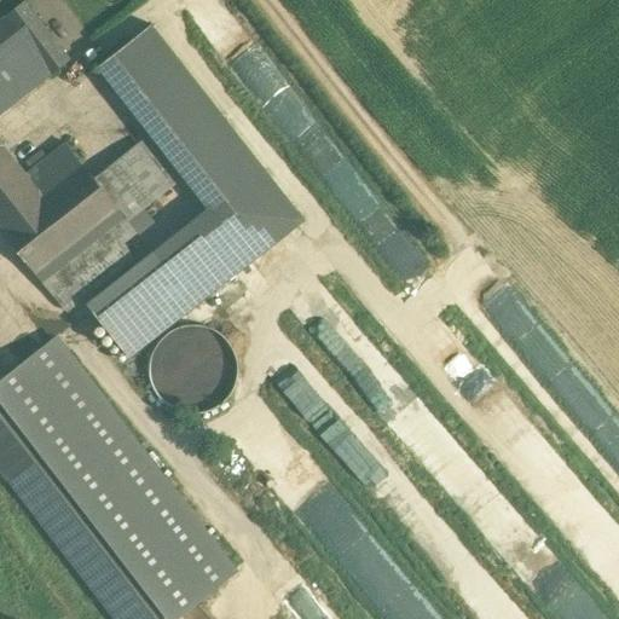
[(70,59),(25,1),(5,17),(27,46),(50,75),(70,59)]
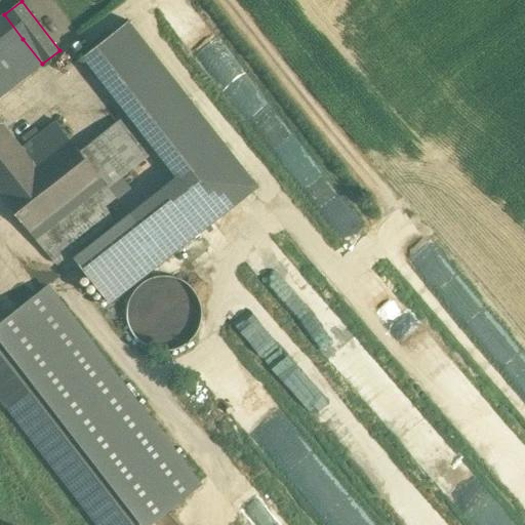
[(0,17),(0,56),(23,39),(4,14),(0,17)]
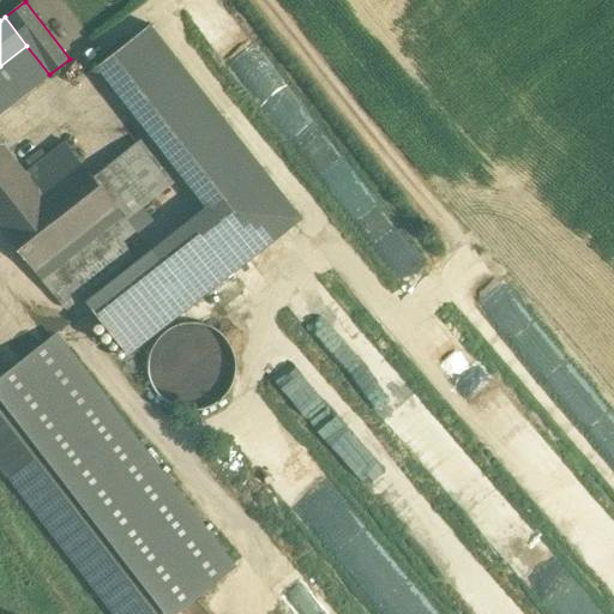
[(302,218),(150,24),(113,54),(234,211),(167,264),(197,301),(302,218)]
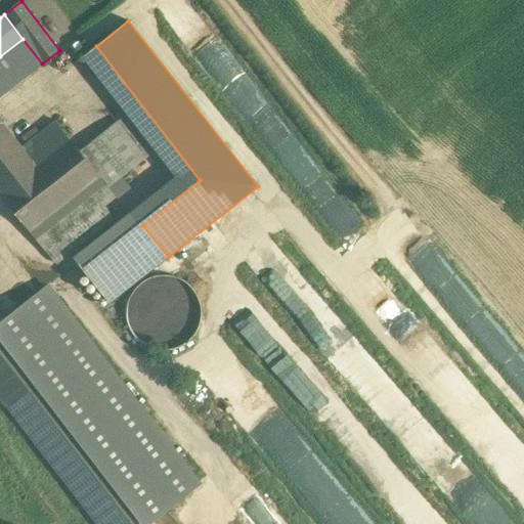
[(23,39),(0,56),(0,95),(42,63),(23,39)]
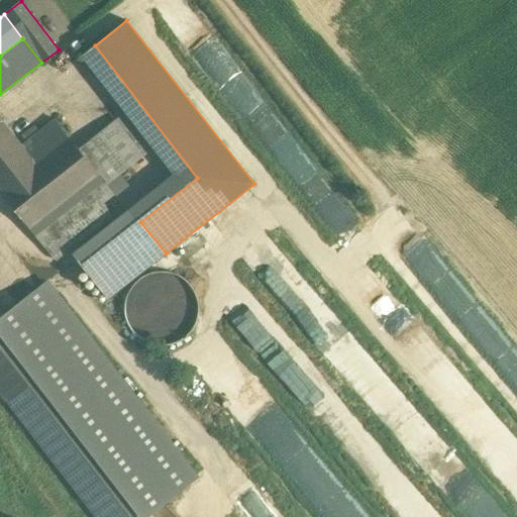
[(0,188),(2,191),(36,165),(22,146),(0,117),(0,188)]
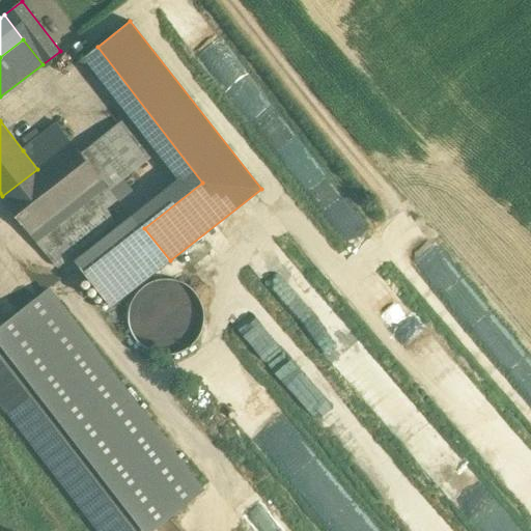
[(57,122),(23,150),(37,169),(72,141),(57,122)]
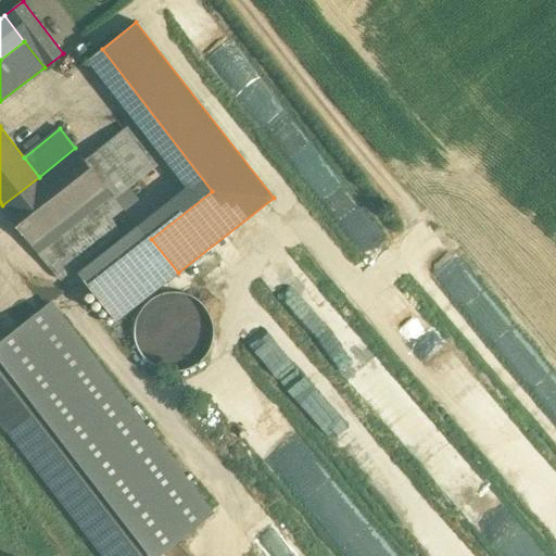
[(125,128),(85,161),(106,188),(115,199),(155,167),(125,128)]
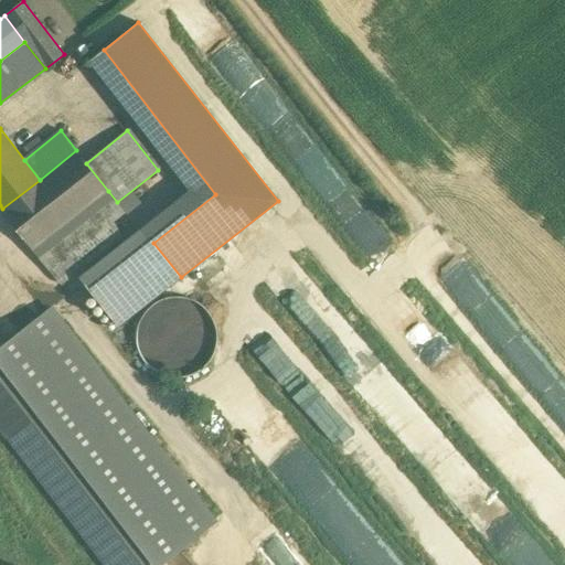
[(40,180),(2,209),(33,249),(108,191),(86,163),(76,150),(40,180)]
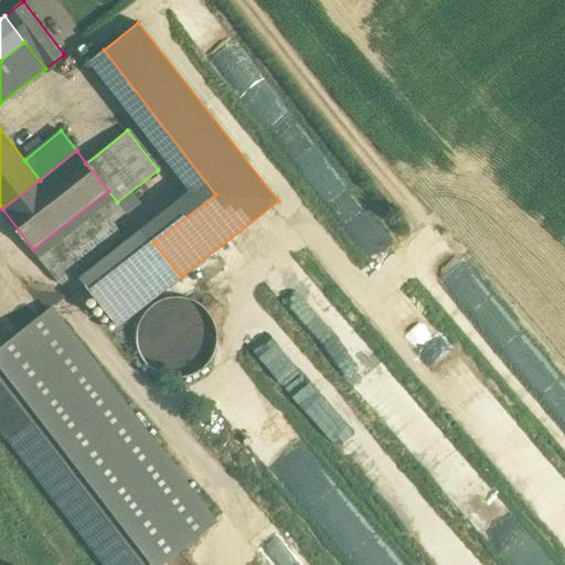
[(108,191),(33,249),(51,270),(125,213),(117,202),(108,191)]
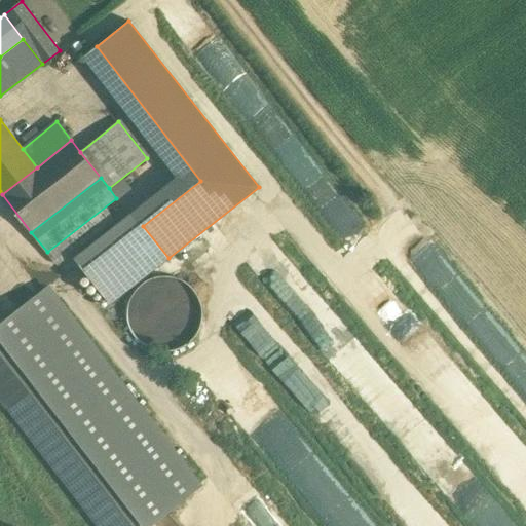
[(143,226),(84,271),(110,304),(168,258),(143,226)]
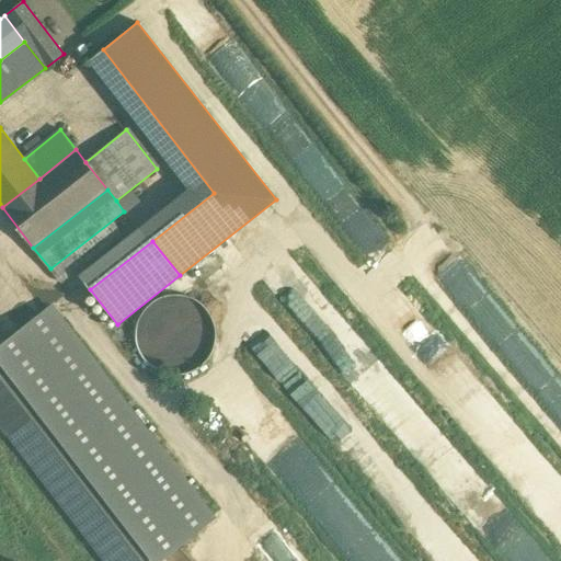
[(214,351),(217,334),(214,319),(204,306),(191,298),(175,295),(160,298),(147,307),(138,320),(136,335),(139,352),(148,364),(161,373),(176,376),(192,373),(205,364),(214,351)]
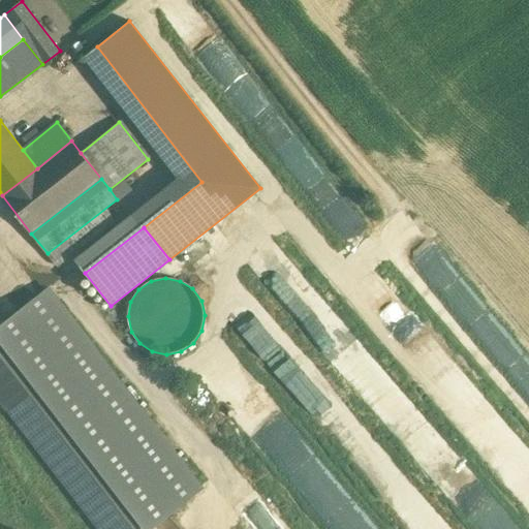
[(50,289),(0,328),(0,333),(150,528),(201,488),(50,289)]
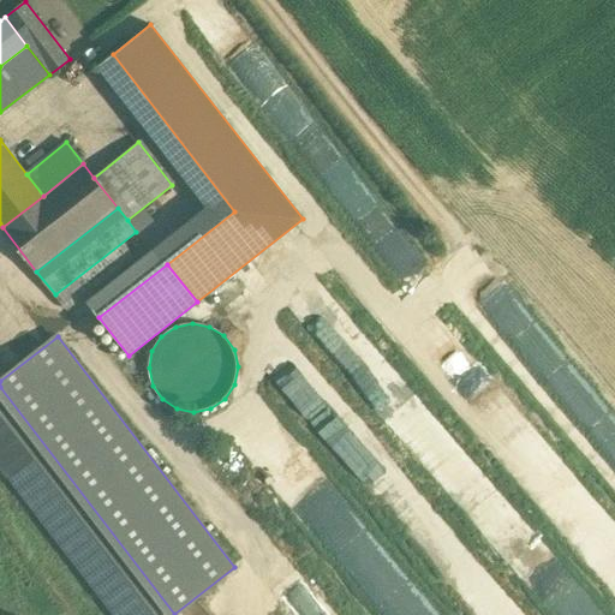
[(418,427),(431,415),(402,382),(377,404),(396,425),(407,416),(418,427)]
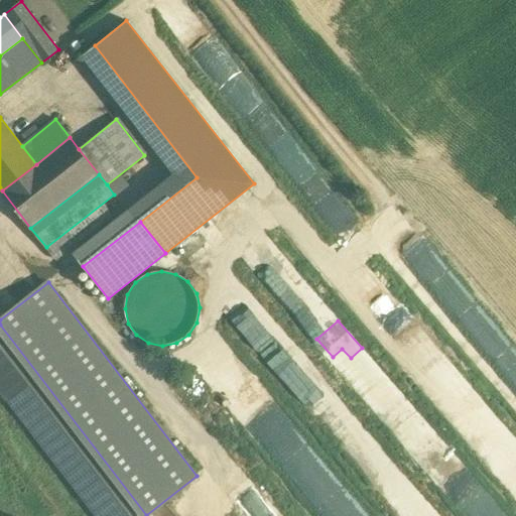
[(0,325),(0,346),(130,515),(143,515),(146,515),(0,325)]
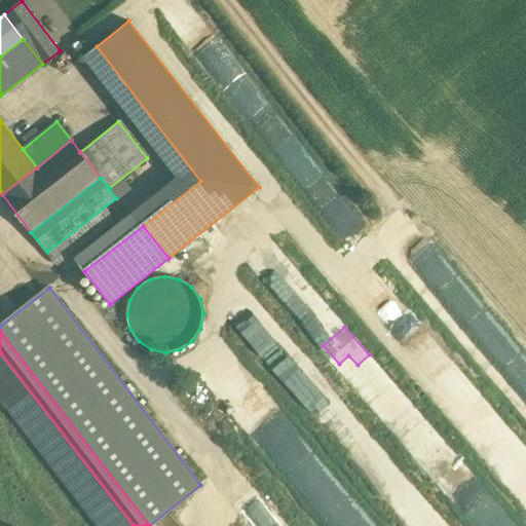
[(133,525),(0,352),(0,397),(99,525),(133,525)]
